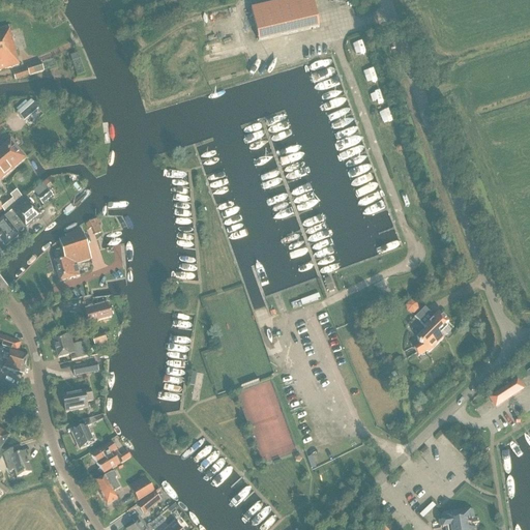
[(319,28),(312,0),(291,0),(251,9),(259,42),(319,28)]
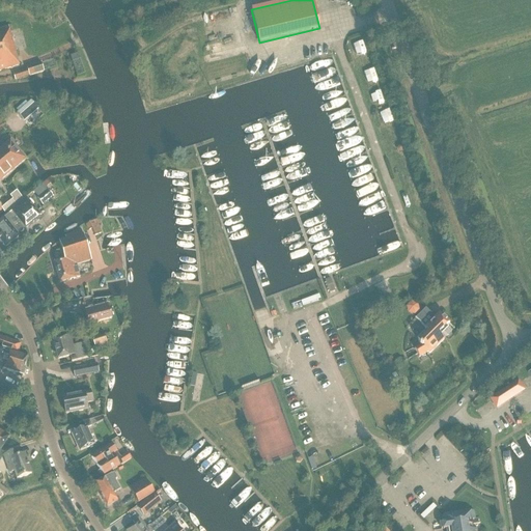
[(0,71),(19,65),(8,27),(0,29),(0,71)]
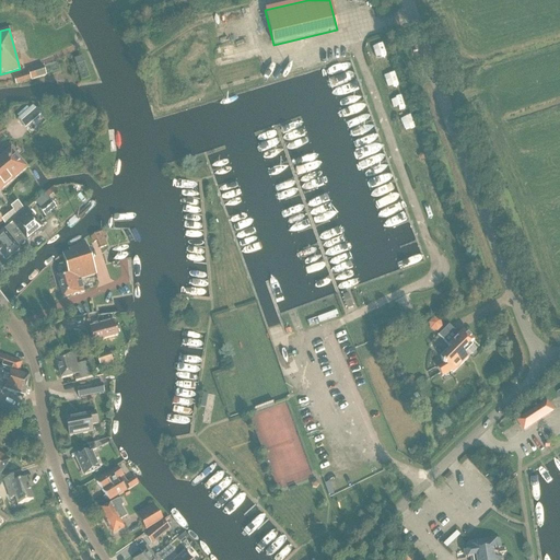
[(82,57),(73,60),(76,67),(84,63),(82,57)]
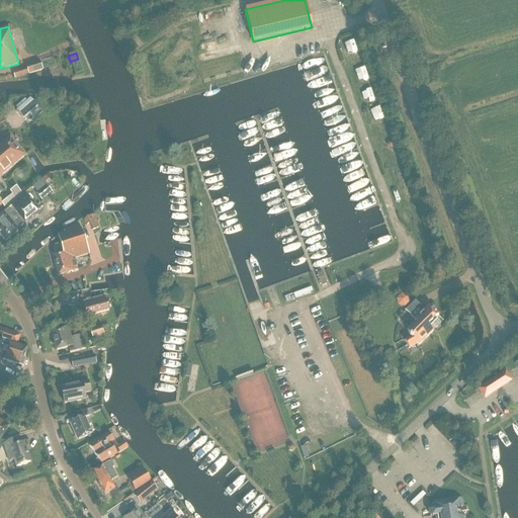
[(25,69),(11,73),(14,80),(35,73),(33,64),(25,67),(25,69)]
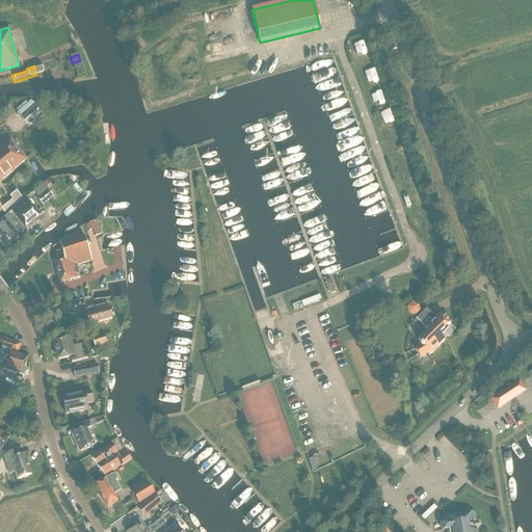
[(37,110),(30,102),(17,113),(24,123),(37,110)]
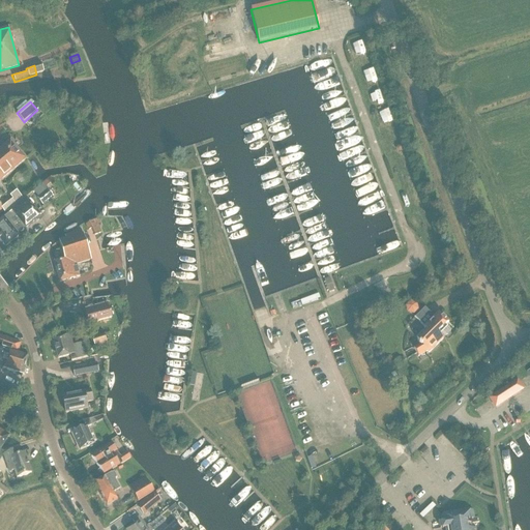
[(379,111),(383,121),(393,117),(389,107),(379,111)]
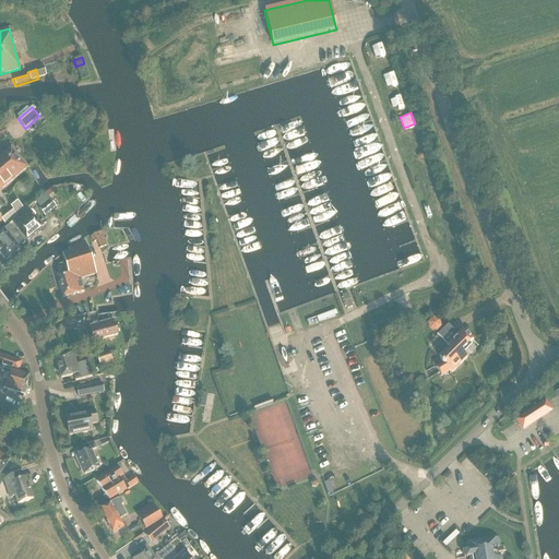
[(0,190),(0,191),(26,169),(10,151),(0,158),(0,190)]
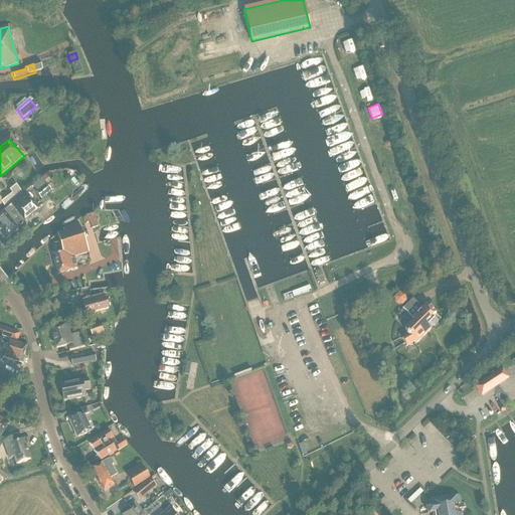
[(50,191),(45,185),(40,179),(31,187),(41,199),(50,191)]
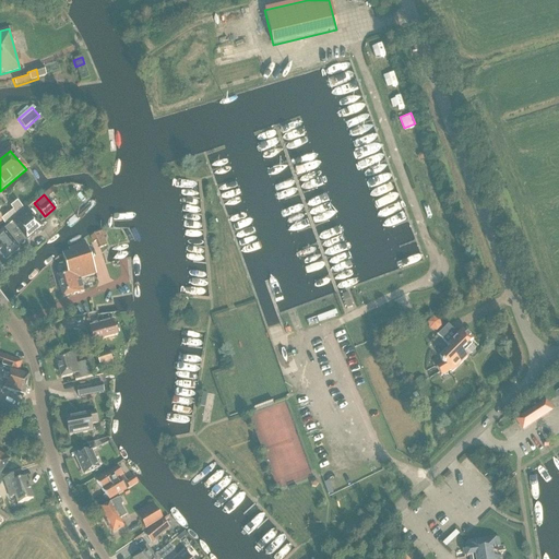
[(10,223),(24,239),(40,225),(27,209),(10,223)]
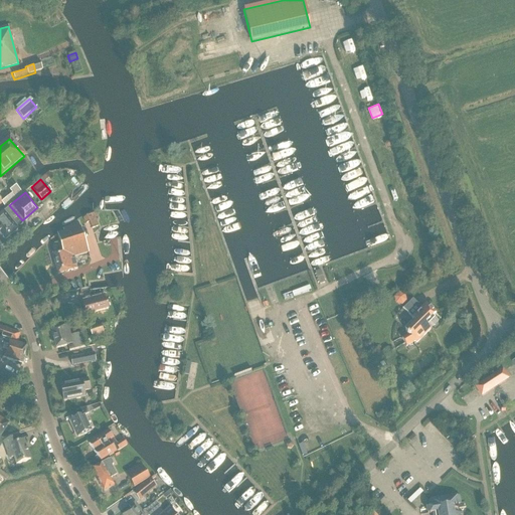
[(4,207),(15,198),(12,194),(1,203),(4,207)]
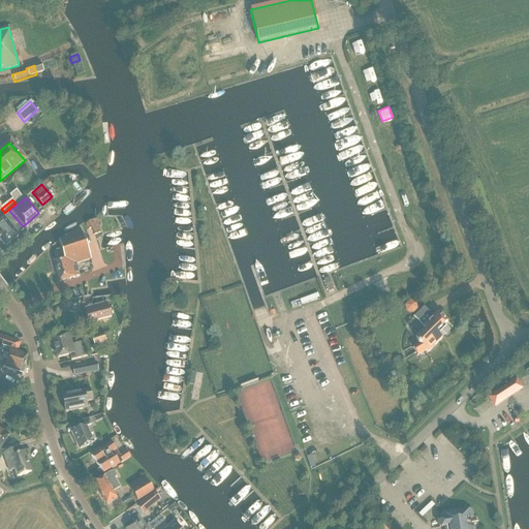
[(5,247),(19,237),(11,228),(18,223),(9,213),(0,220),(0,241),(5,247)]
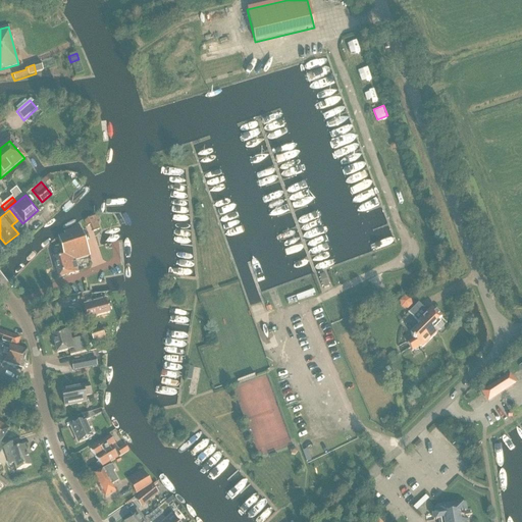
[(90,225),(93,232),(99,229),(97,223),(95,223),(93,218),(85,222),(87,226),(90,225)]
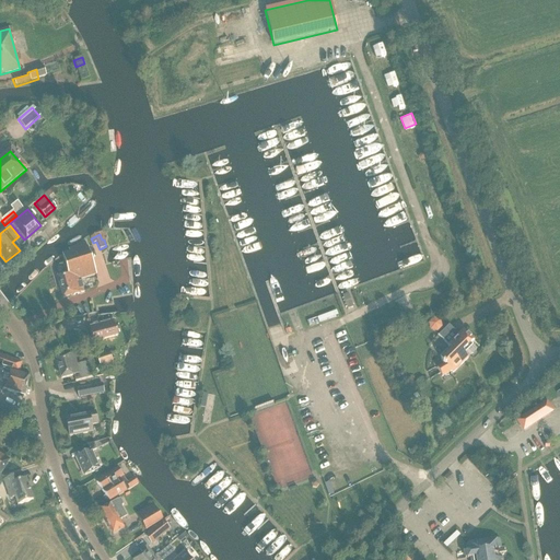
[(84,293),(80,280),(95,275),(84,243),(68,249),(69,253),(62,255),(68,273),(57,277),(62,299),(84,293)]
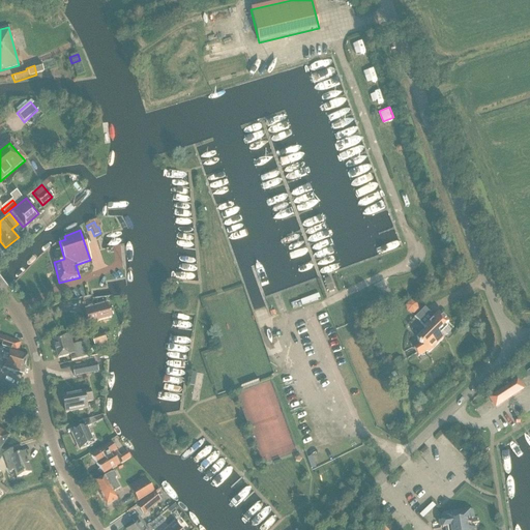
[(334,291),(329,280),(324,281),(329,293),(334,291)]
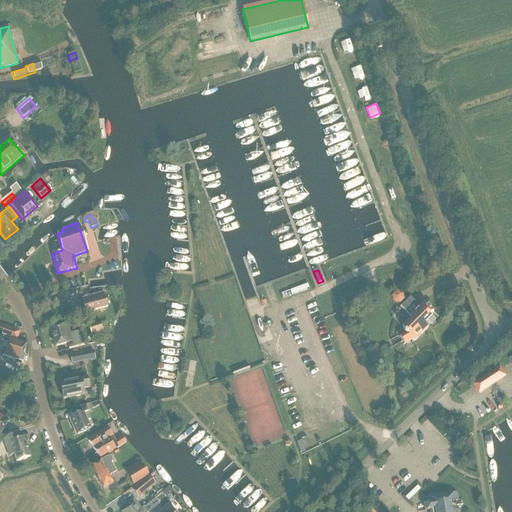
[(403,294),(396,292),(392,296),(393,303),(400,304),(404,300),(403,294)]
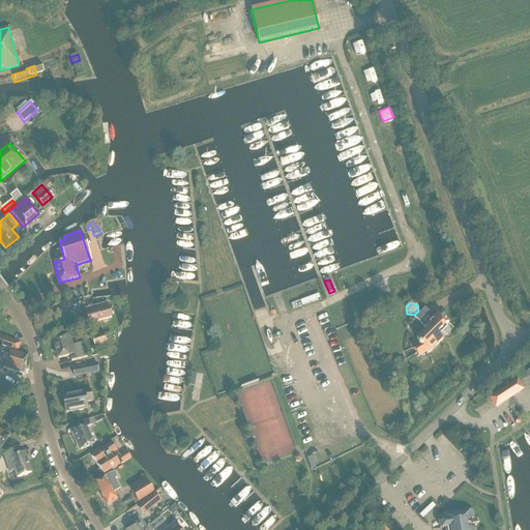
[(108,303),(85,310),(86,315),(88,324),(111,318),(108,303)]
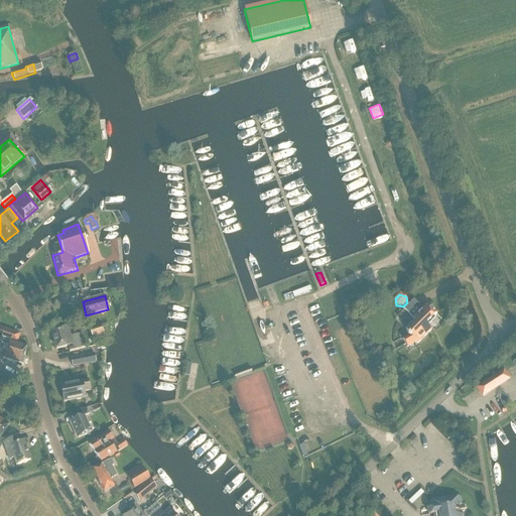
[(407,336),(408,337),(402,340),(407,348),(415,343),(417,345),(431,331),(425,325),(436,314),(426,304),(412,319),(416,324),(406,333),(408,336),(407,336)]
